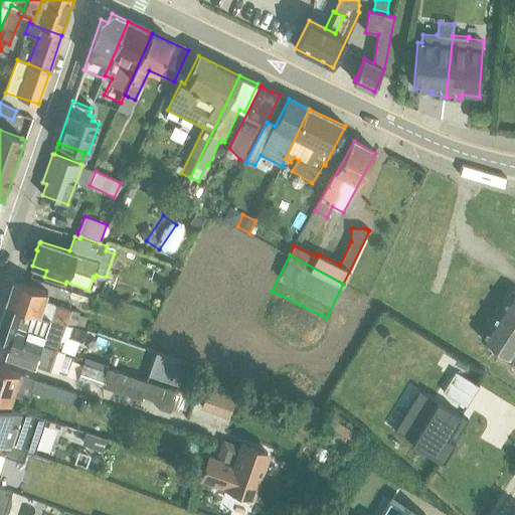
[(7,302),(66,322),(75,325),(76,324),(86,327),(88,318),(79,315),(80,312),(44,300),(47,292),(14,281),(7,302)]
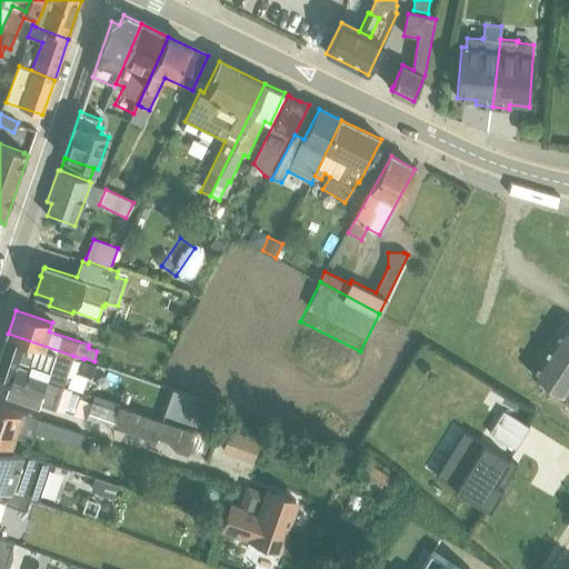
[(82,318),(77,332),(93,338),(98,323),(82,318)]
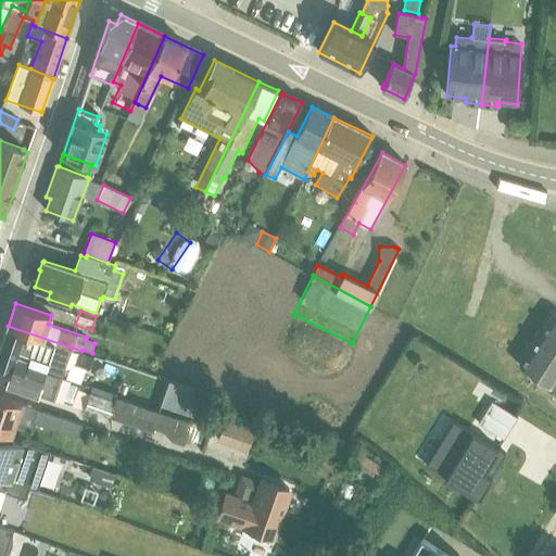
[(555,316),(522,370),(552,388),(555,380),(555,316)]
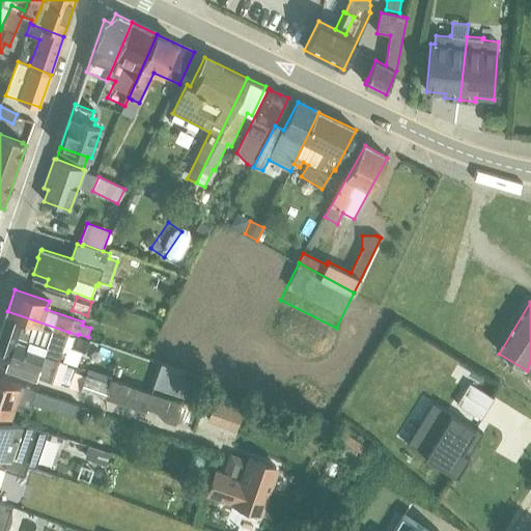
[(68,332),(7,311),(0,331),(0,362),(5,365),(18,333),(46,342),(43,353),(60,358),(68,332)]
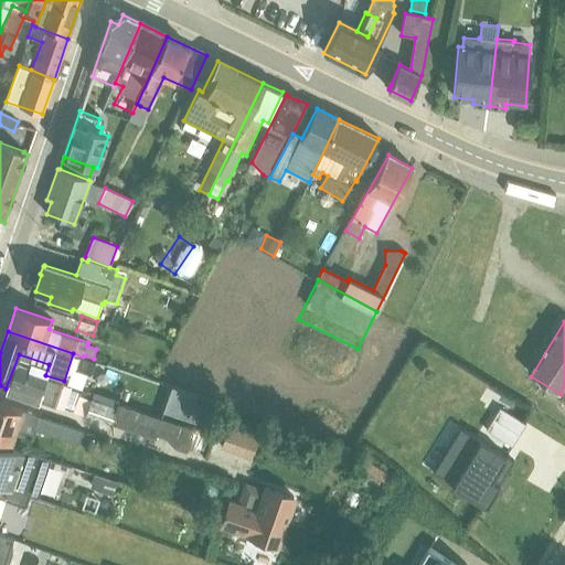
[(19,354),(6,388),(54,405),(64,381),(45,375),(49,364),(19,354)]
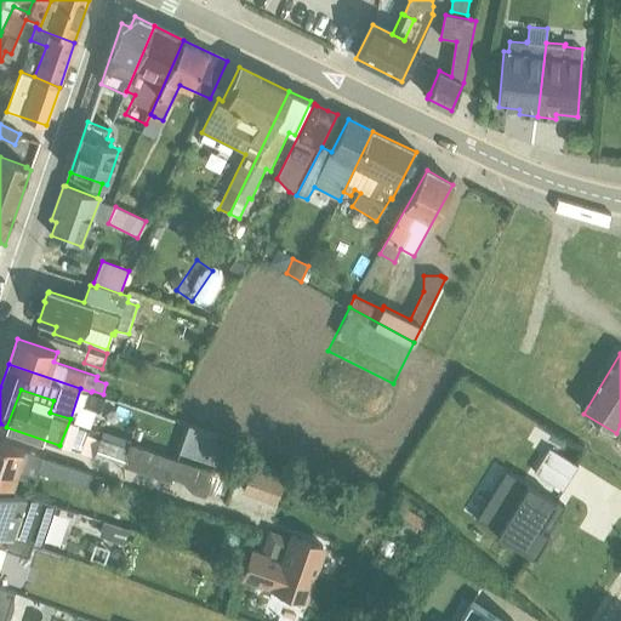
[(188,423),(178,451),(216,465),(226,438),(188,423)]
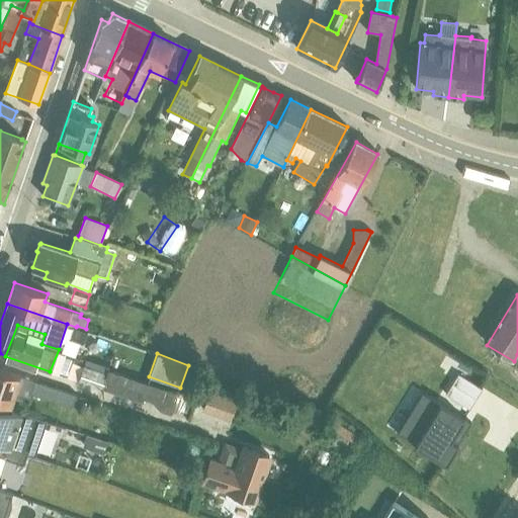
[(101,387),(108,368),(108,366),(86,359),(78,381),(100,390),(101,387)]
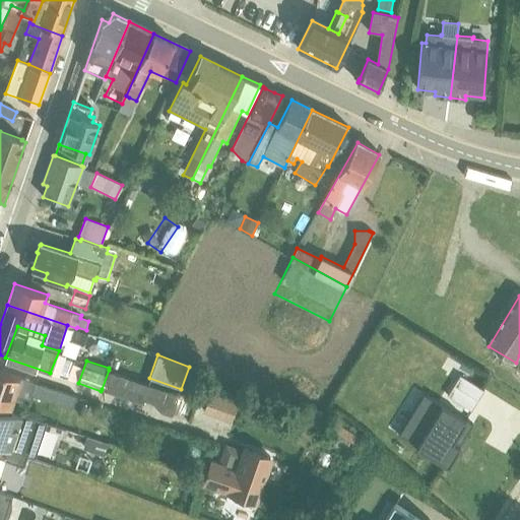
[(0,406),(10,410),(15,395),(30,400),(31,395),(72,408),(76,396),(21,377),(4,372),(2,371),(0,370),(0,406)]
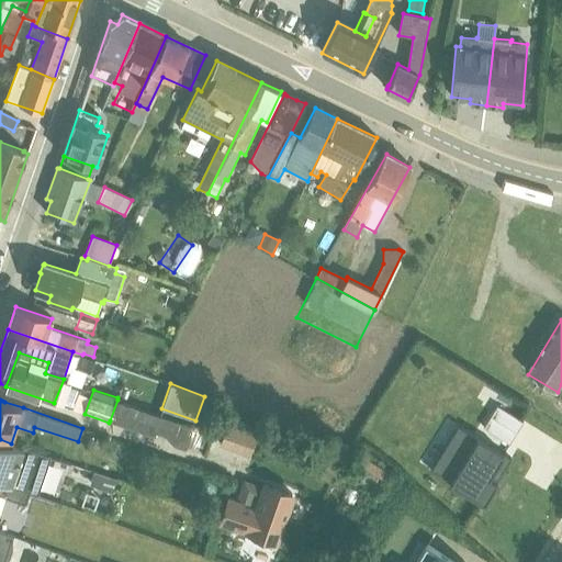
[(117,400),(110,420),(121,425),(154,437),(155,433),(173,439),(172,445),(186,449),(187,446),(198,449),(199,446),(202,447),(208,433),(193,427),(193,426),(117,400)]
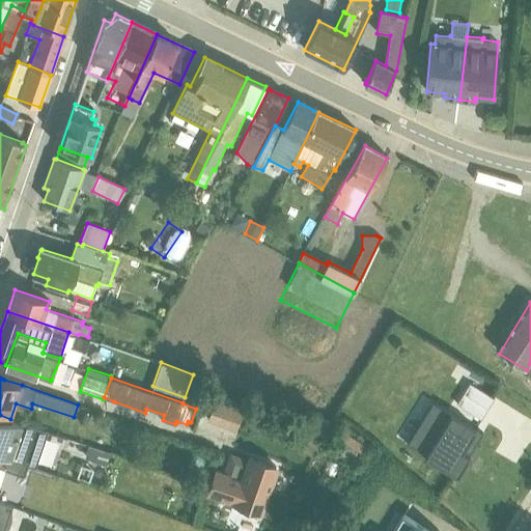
[(471,386),(458,407),(482,421),(495,400),(471,386)]
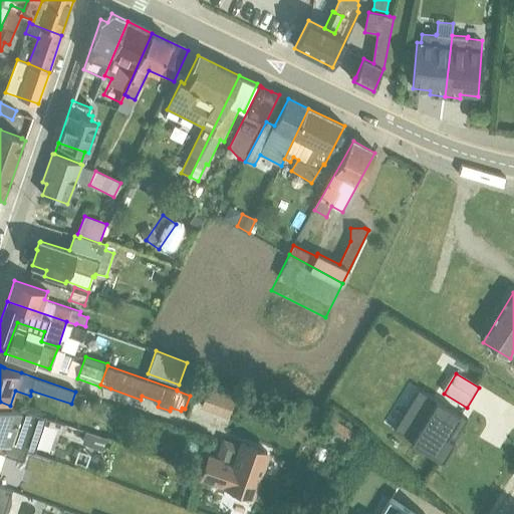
[(448,438),(461,417),(420,391),(394,432),(443,462),(455,443),(448,438)]
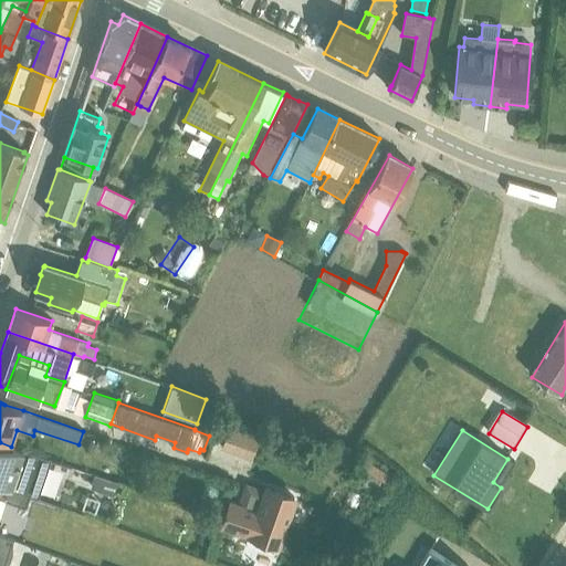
[(0,485),(29,495),(38,499),(51,460),(41,458),(11,447),(0,442),(0,485)]
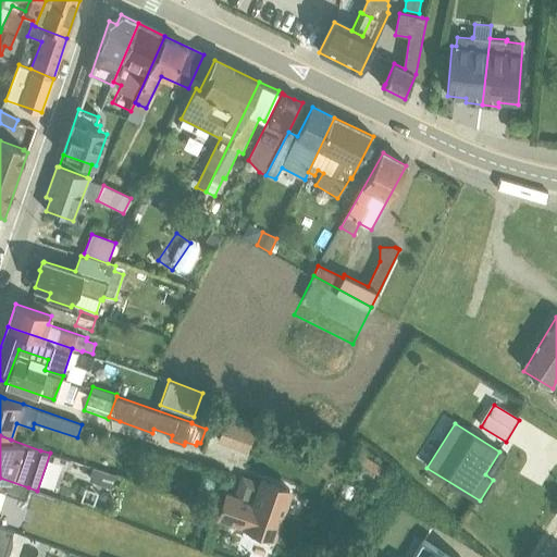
[(485,474),(493,480),(507,457),(499,452),(485,474)]
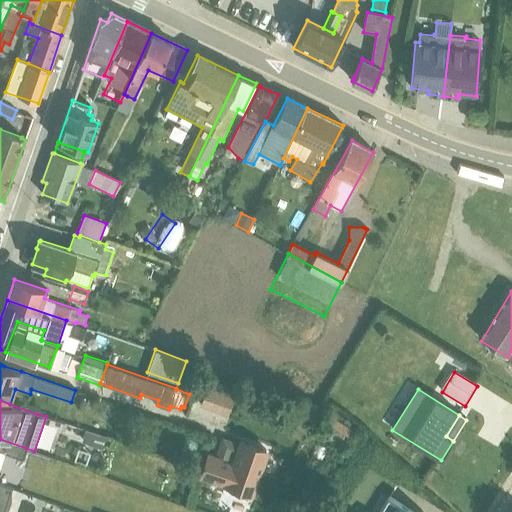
[(85,430),(81,441),(102,448),(105,437),(85,430)]
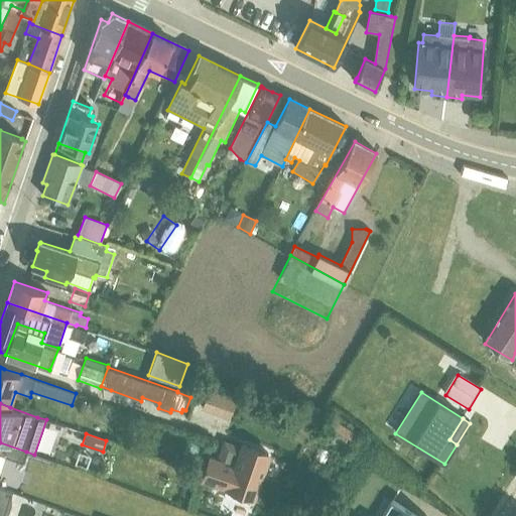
[(211,459),(204,479),(226,487),(253,495),(255,489),(258,490),(270,452),(241,442),(239,446),(224,441),(218,461),(211,459)]
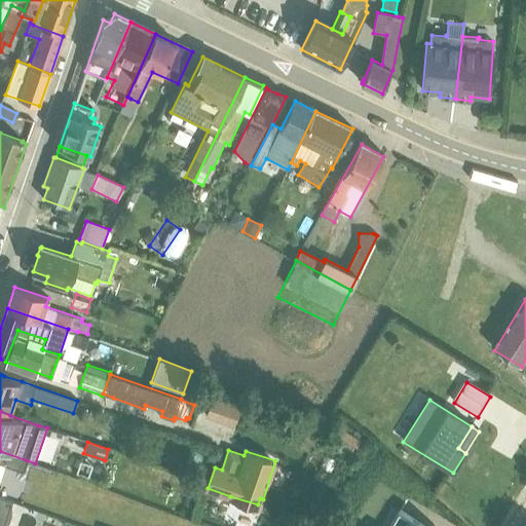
[(0,462),(5,464),(24,471),(27,460),(0,451),(0,462)]
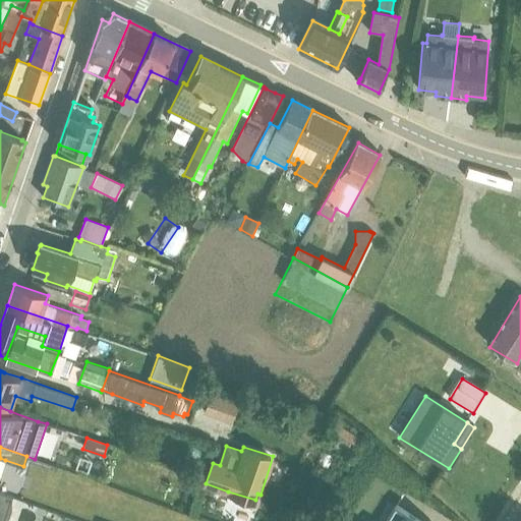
[(0,520),(4,520),(12,497),(0,491),(0,520)]
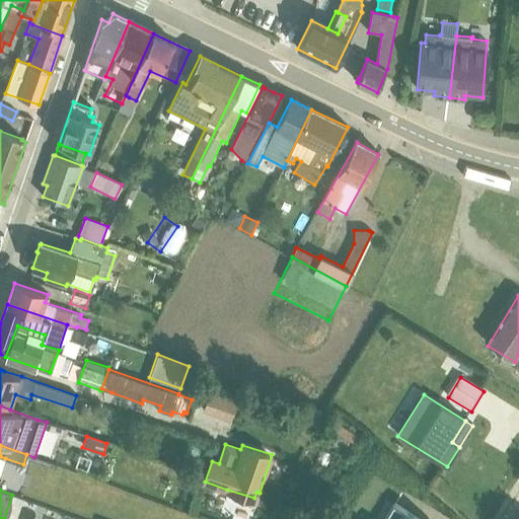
[(446,518),(404,493),(395,509),(412,518),(446,518)]
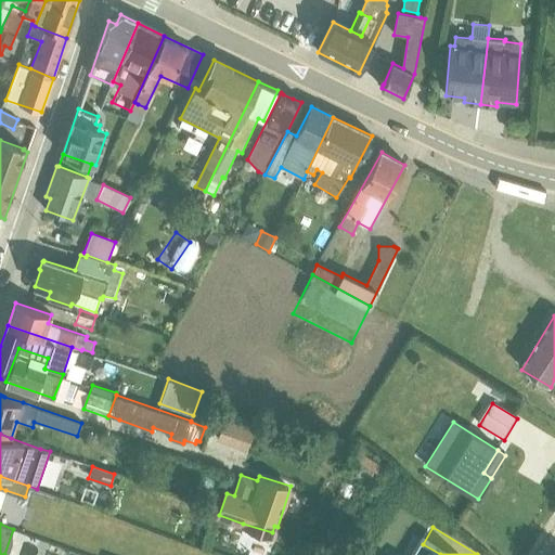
[(440,554),(423,544),(414,554),(440,554)]
